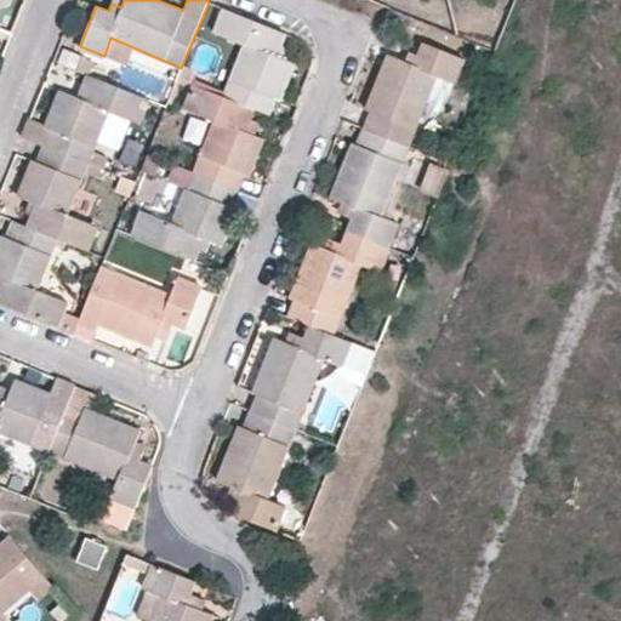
[(285,34),(224,9),(215,33),(245,45),(223,95),(254,107),(268,113),(274,97),(280,100),(294,62),(285,58),(277,55),(281,45),(285,34)]
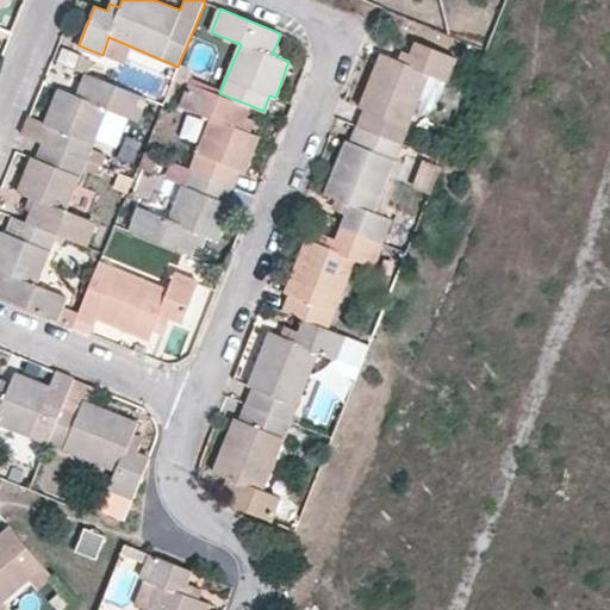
[(0,35),(8,39),(12,30),(0,25),(0,35)]
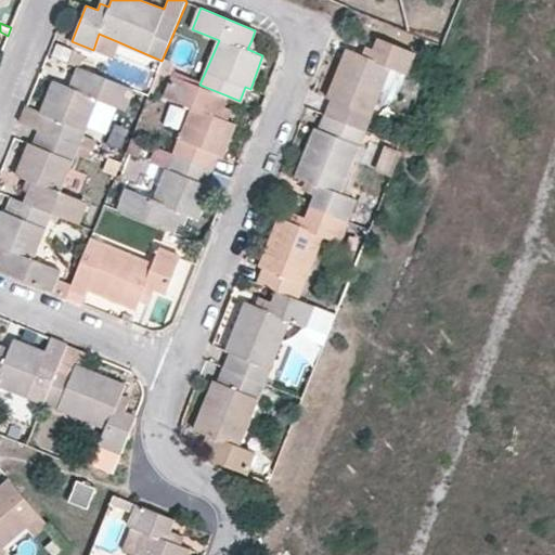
[(99,34),(93,50),(113,59),(119,42),(99,34)]
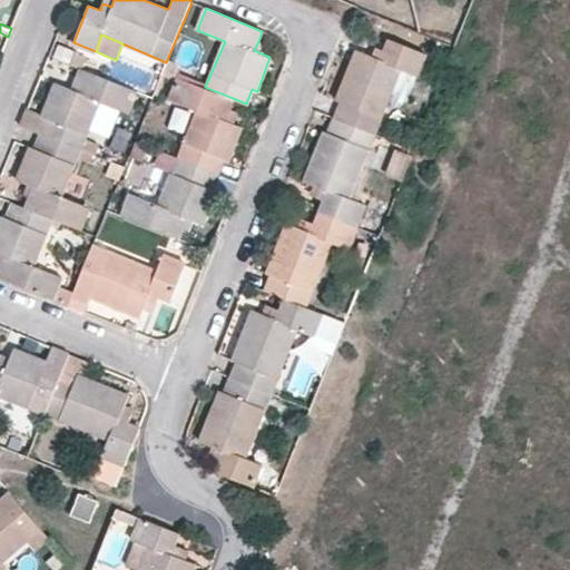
[(418,77),(426,55),(389,39),(384,50),(376,48),(373,57),(356,50),(335,100),(340,101),(333,117),(375,134),(401,70),(418,77)]
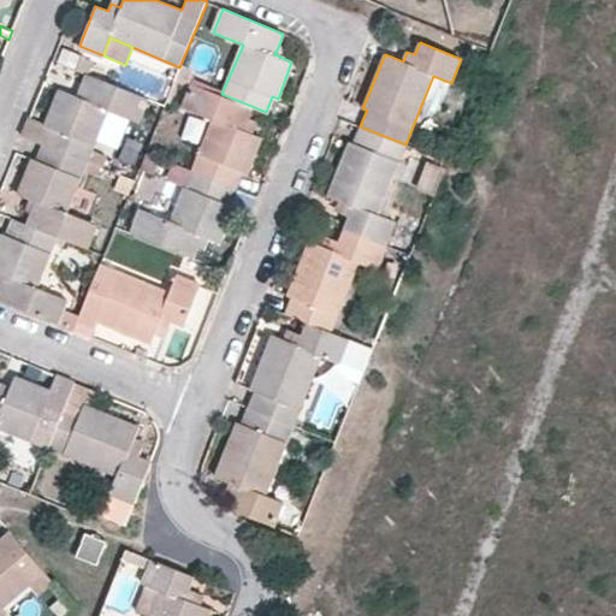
[(288,47),(279,45),(274,54),(283,58),(288,47)]
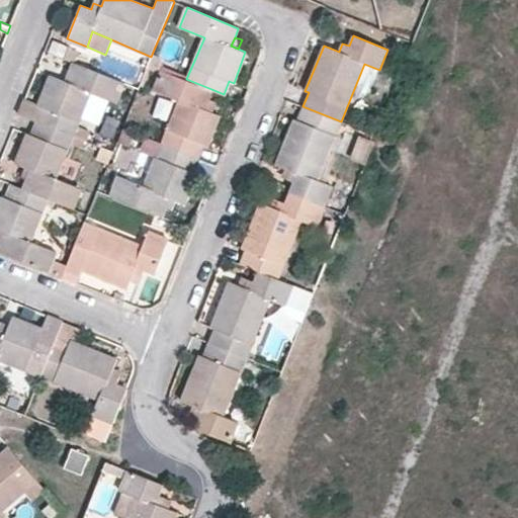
[(69,47),(65,59),(73,62),(75,63),(80,51),(69,47)]
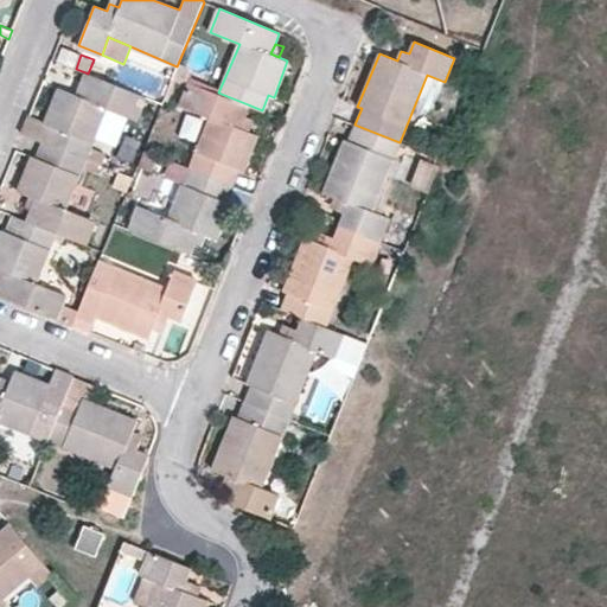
[(50,125),(43,141),(87,158),(91,147),(104,108),(136,120),(145,96),(88,74),(85,72),(82,83),(78,95),(68,90),(59,87),(45,123),(50,125)]
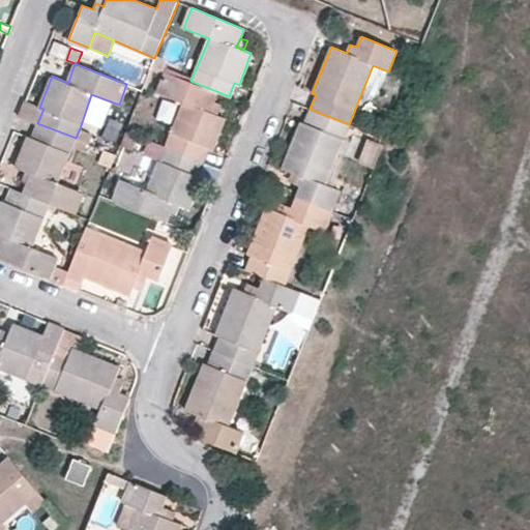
[(64,69),(59,79),(68,83),(71,72),(64,69)]
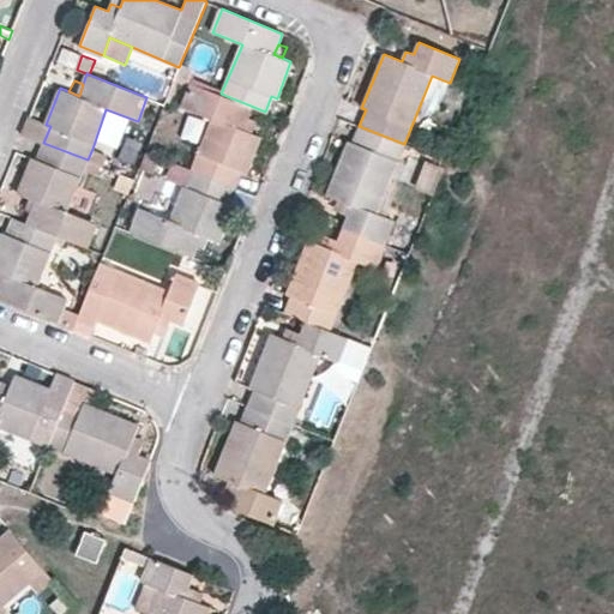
[(251,106),(221,94),(191,82),(181,108),(211,120),(192,169),(235,186),(241,170),(245,173),(260,136),(252,132),(242,128),(247,116),(251,106)]
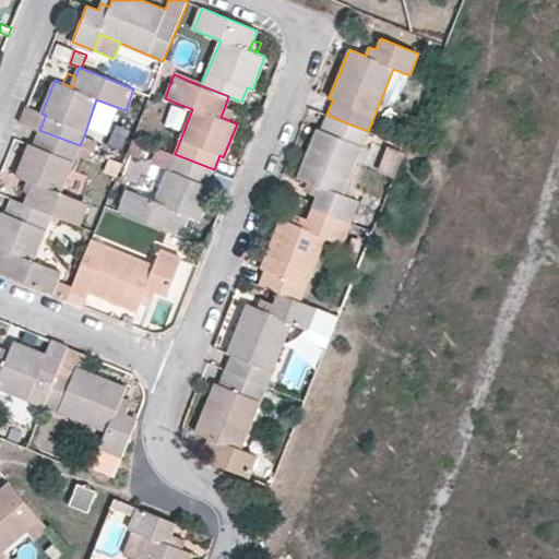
[(221,117),(229,120),(234,110),(225,106),(221,117)]
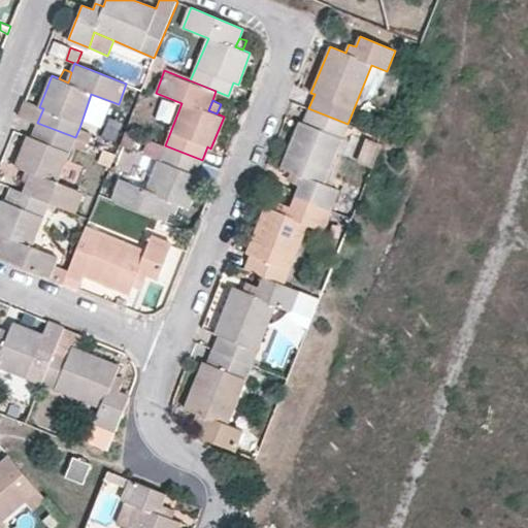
[(300,185),(296,196),(331,209),(339,189),(324,182),(348,124),(308,108),(303,122),(300,121),(282,168),(290,171),(297,174),(295,183),(300,185)]
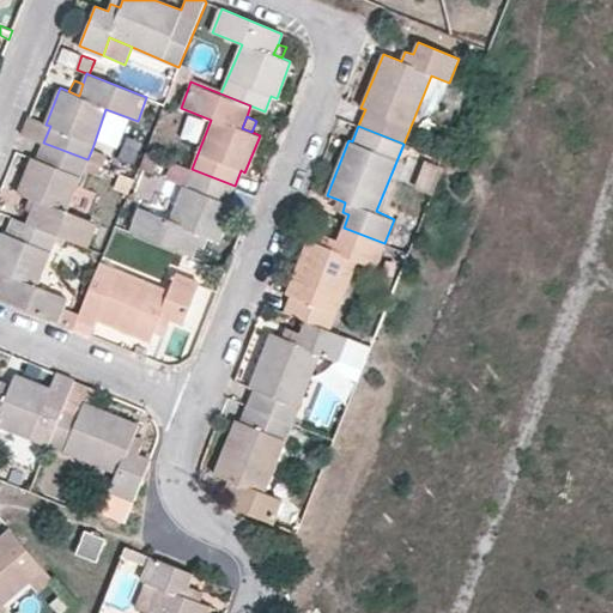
[(32,212),(29,223),(58,235),(87,247),(97,220),(67,210),(87,159),(43,143),(37,158),(35,157),(18,194),(29,198),(37,201),(32,212)]
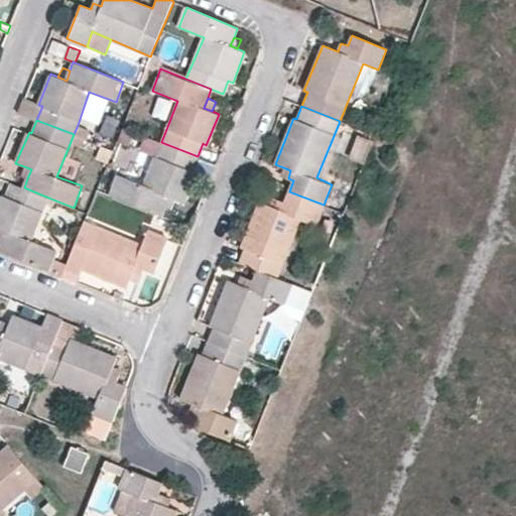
[(78,125),(74,134),(87,140),(91,130),(78,125)]
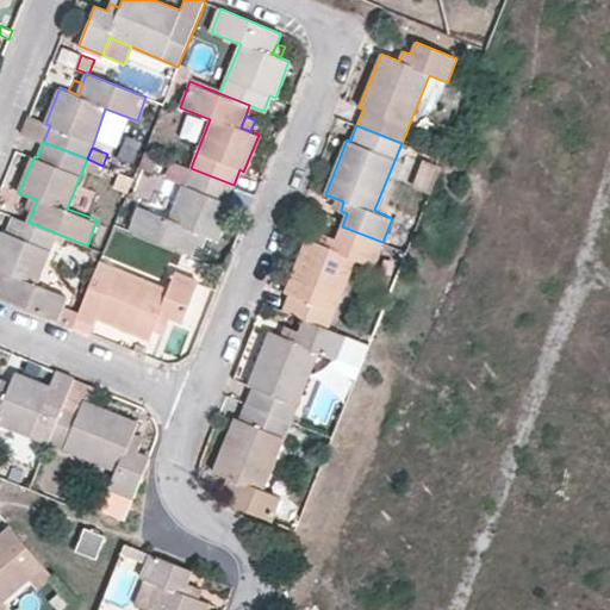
[(160,155),(144,149),(138,166),(153,173),(160,155)]
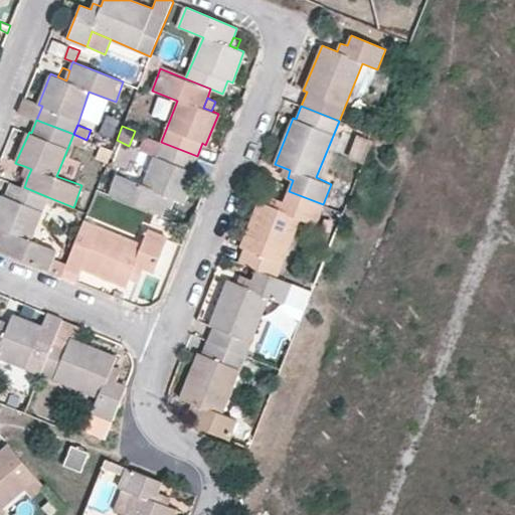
[(155,156),(161,142),(146,136),(140,150),(155,156)]
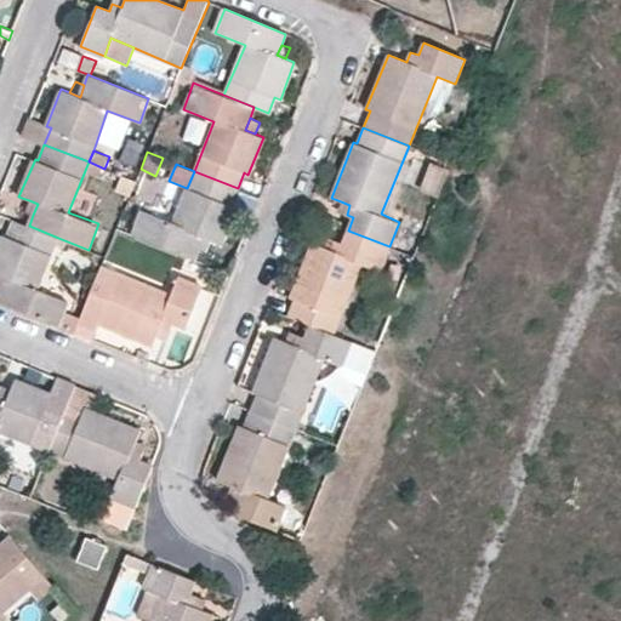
[(134,234),(195,260),(200,249),(206,252),(211,241),(221,246),(237,208),(231,205),(238,188),(194,171),(187,188),(174,222),(142,210),(134,234)]
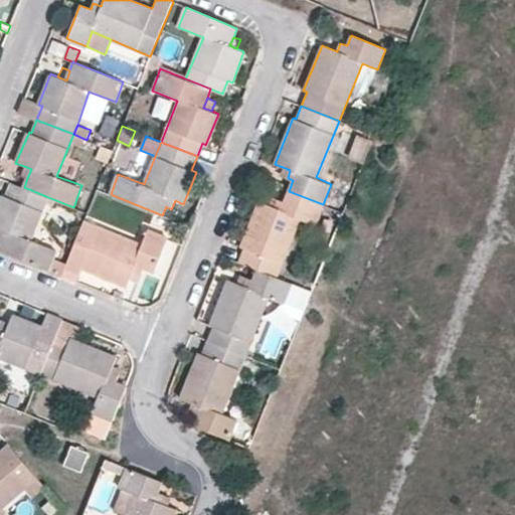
[(20,175),(27,178),(31,169),(24,166),(20,175)]
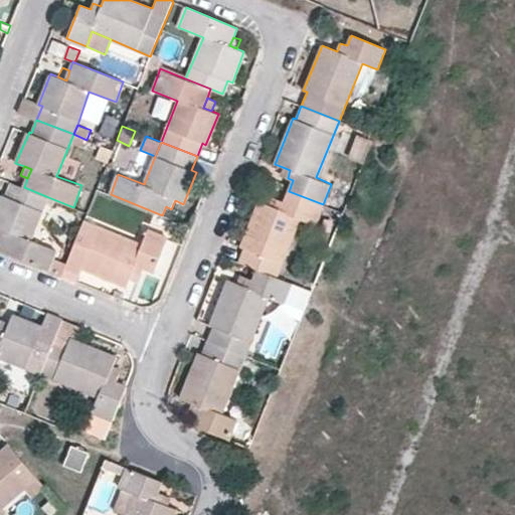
[(290,170),(283,167),(280,175),(288,178),(290,170)]
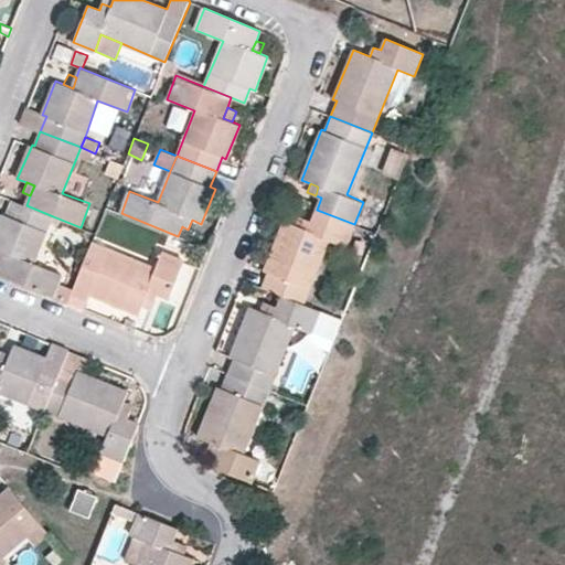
[(2,264),(0,269),(0,275),(53,296),(57,283),(62,273),(34,263),(53,216),(27,205),(13,201),(8,216),(3,214),(0,222),(0,251),(7,254),(2,264)]
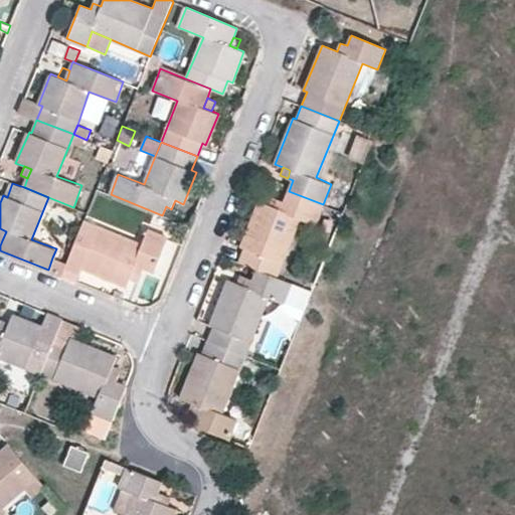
[(245,247),(239,262),(258,269),(277,277),(301,219),(315,225),(323,204),(289,191),(285,201),(279,199),(276,207),(268,204),(260,201),(241,245),(245,247)]
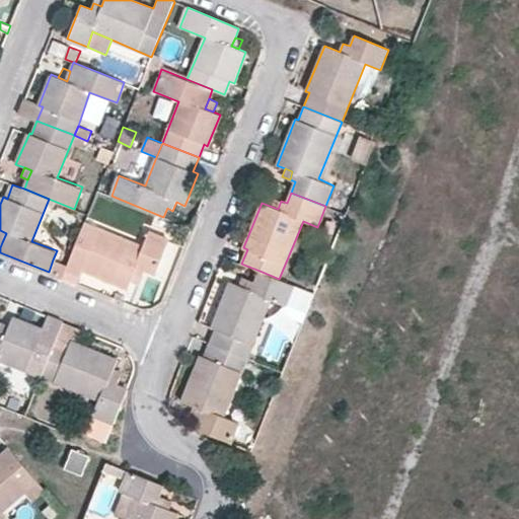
[(274,198),(270,206),(278,209),(281,201),(274,198)]
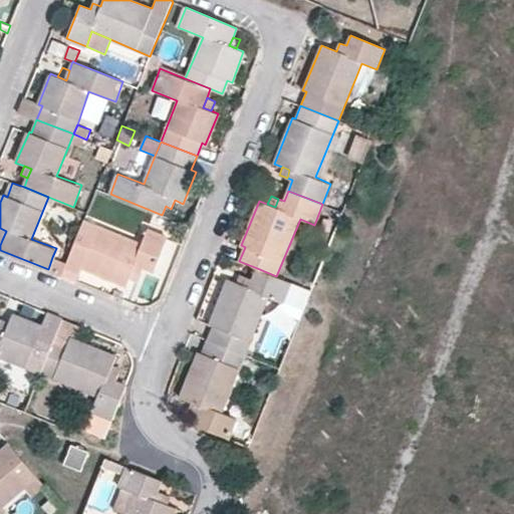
[(84,221),(67,263),(62,275),(76,280),(81,267),(126,286),(130,279),(134,270),(142,273),(144,267),(154,271),(168,237),(148,230),(145,236),(142,244),(132,241),(84,221)]
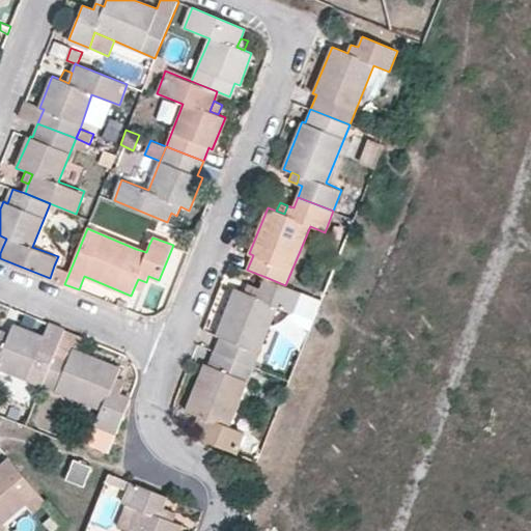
[(140,240),(136,249),(146,252),(149,244),(140,240)]
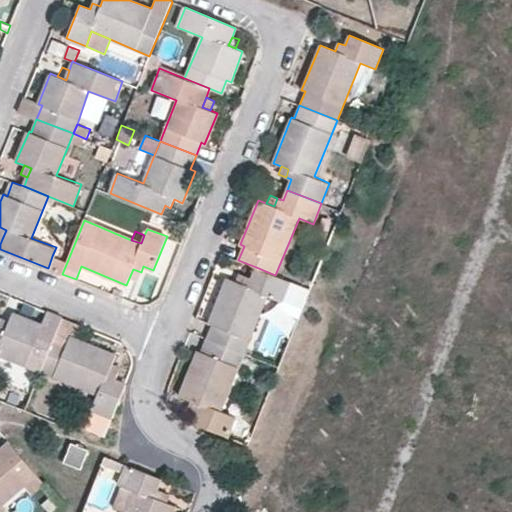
[(52,256),(48,268),(62,274),(67,262),(52,256)]
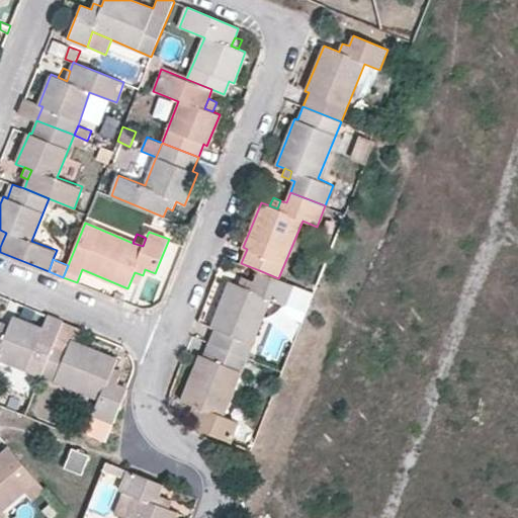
[(209,342),(246,356),(269,298),(284,306),(289,291),(293,283),(278,278),(259,270),(255,281),(250,278),(246,287),(238,283),(230,280),(211,326),(214,329),(209,342)]
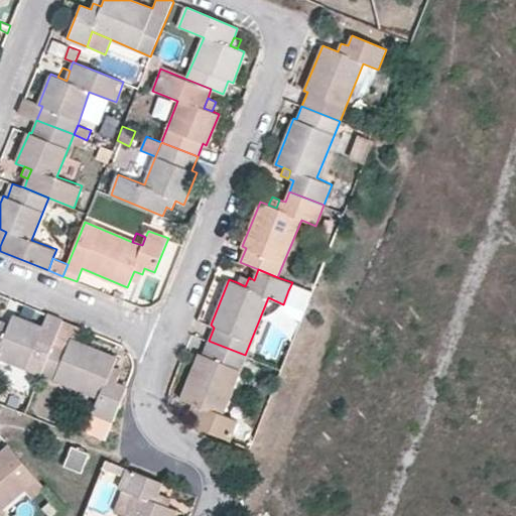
[(134,271),(130,280),(139,282),(142,274),(134,271)]
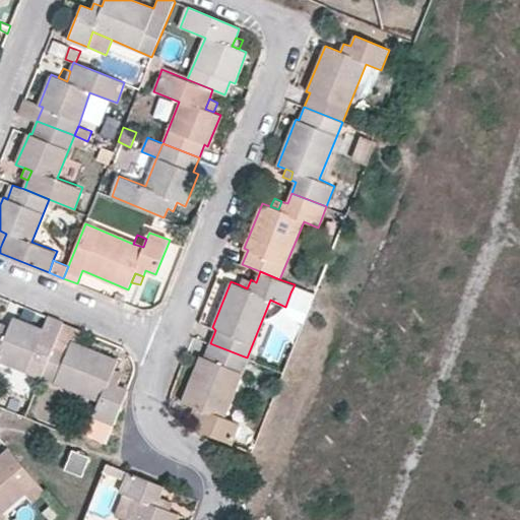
[(242,276),(239,284),(247,288),(251,279),(242,276)]
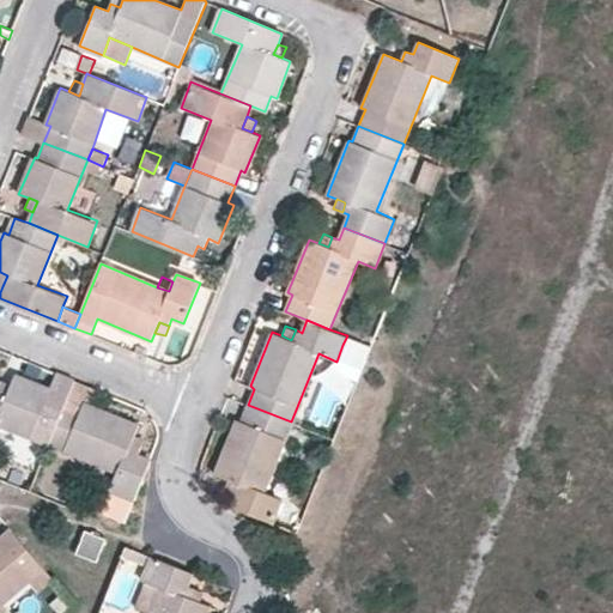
[(347,335),(343,345),(368,356),(371,346),(347,335)]
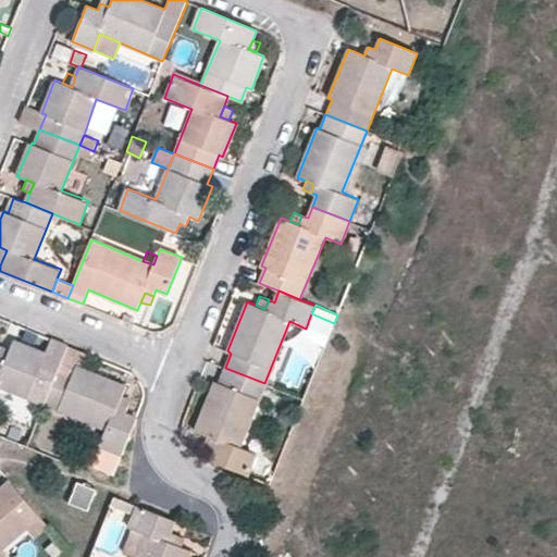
[(60,364),(69,345),(51,338),(46,354),(14,341),(11,349),(8,357),(0,354),(0,385),(44,404),(60,364)]
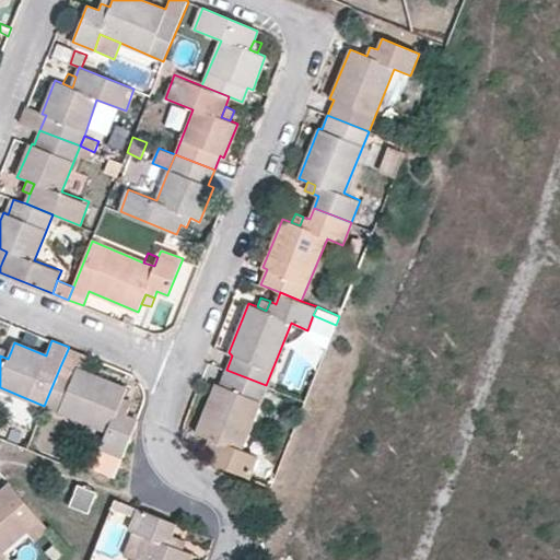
[(0,356),(8,359),(11,351),(1,347),(0,350),(0,356)]
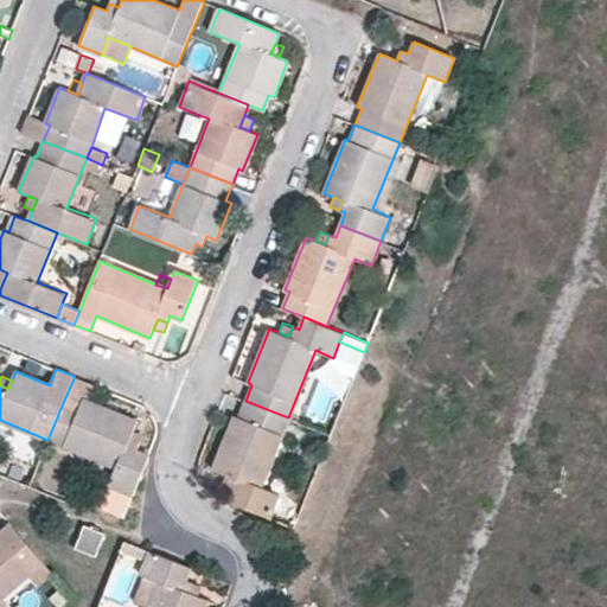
[(100,508),(125,517),(149,454),(136,449),(140,442),(129,439),(133,429),(138,420),(84,398),(82,404),(65,397),(48,440),(116,467),(100,508)]
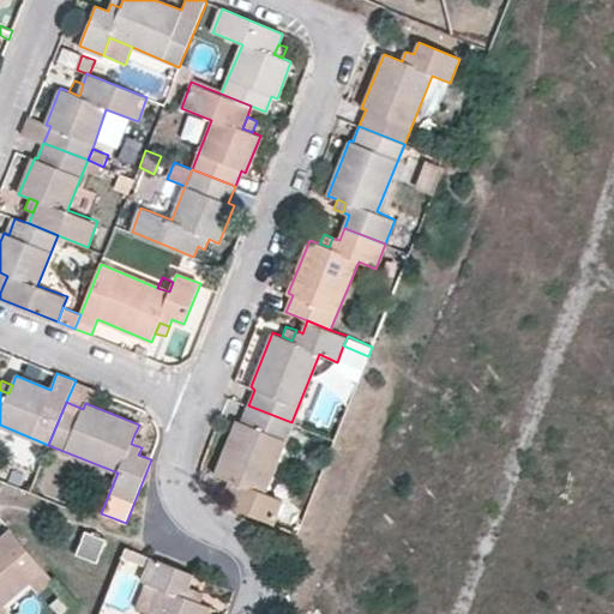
[(239,495),(234,507),(274,523),(282,498),(265,492),(292,422),(248,405),(242,423),(236,421),(216,475),(228,479),(235,482),(232,492),(239,495)]
